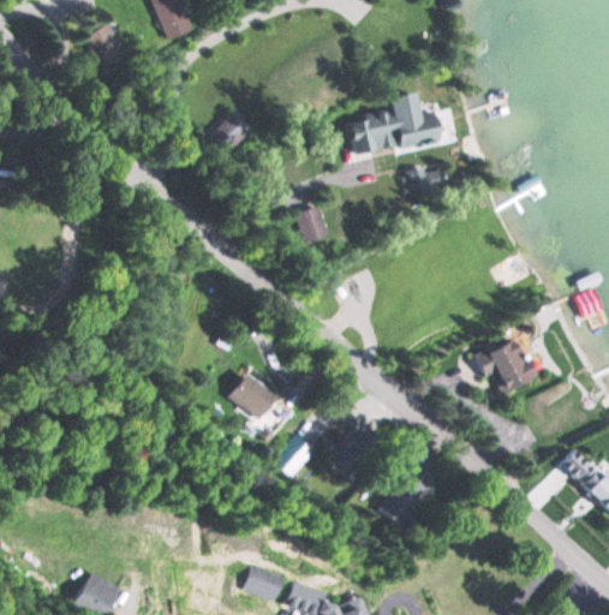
[(193,30),(180,0),(150,0),(169,41),(193,30)]
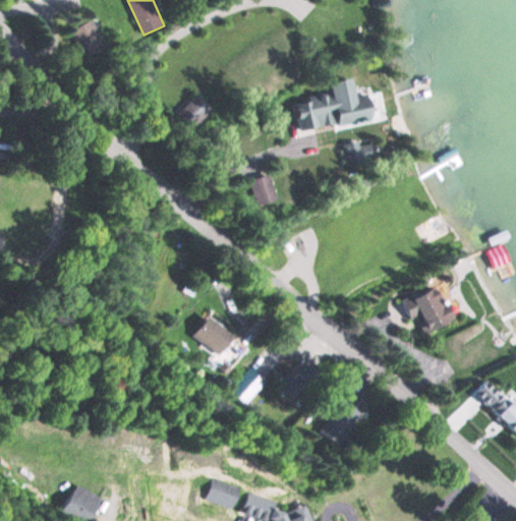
[(88,60),(108,48),(93,20),(71,32),(88,60)]
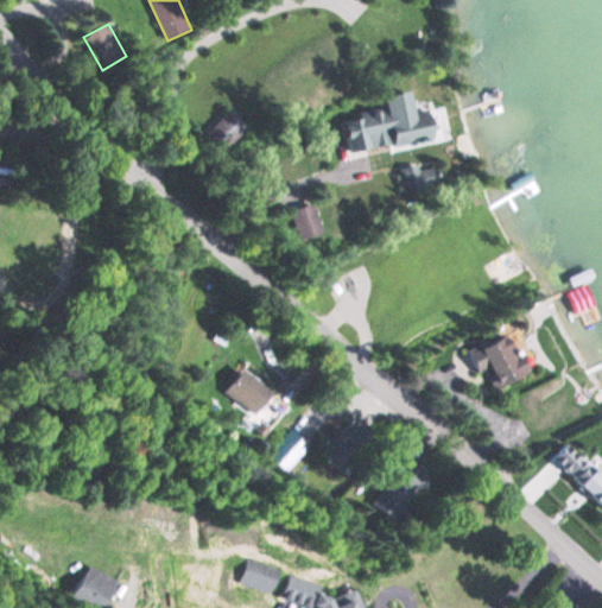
[(387,108),(360,112),(361,119),(347,121),(350,150),(437,139),(433,109),(417,112),(414,90),(386,94),(387,108)]
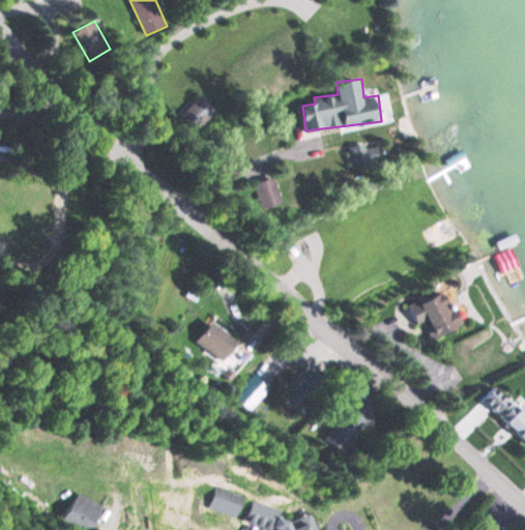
[(353,145),(353,169),(371,169),(371,145),(353,145)]
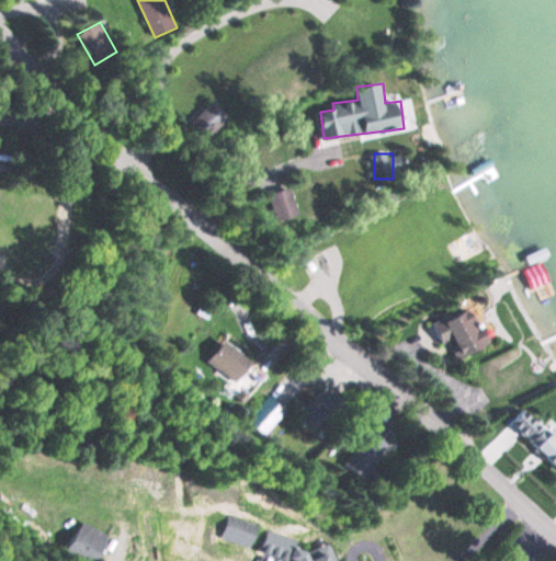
[(269,195),(279,222),(301,215),(291,187),(269,195)]
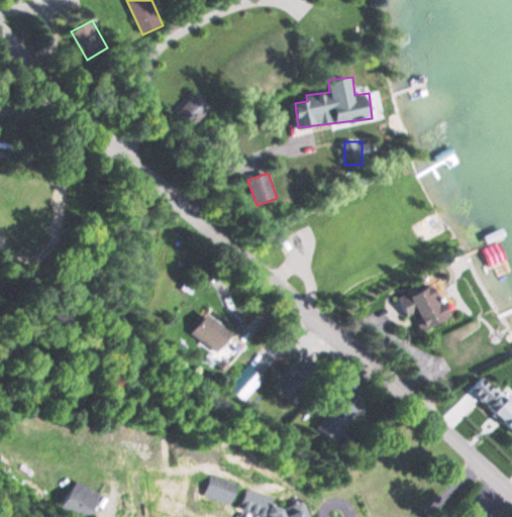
[(483,248),(492,266),(509,255),(500,238),(483,248)]
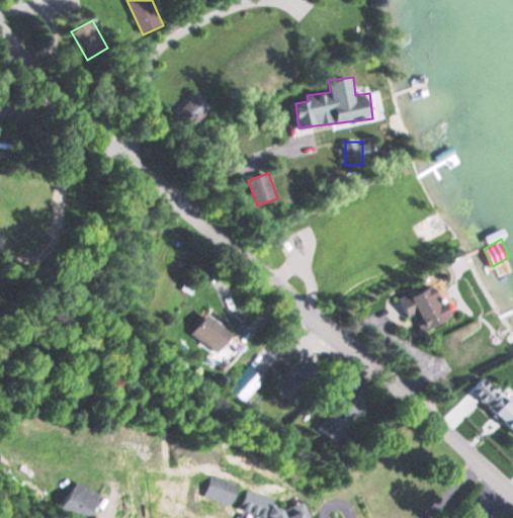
[(403,299),(409,319),(419,316),(424,330),(452,320),(440,286),(403,299)]
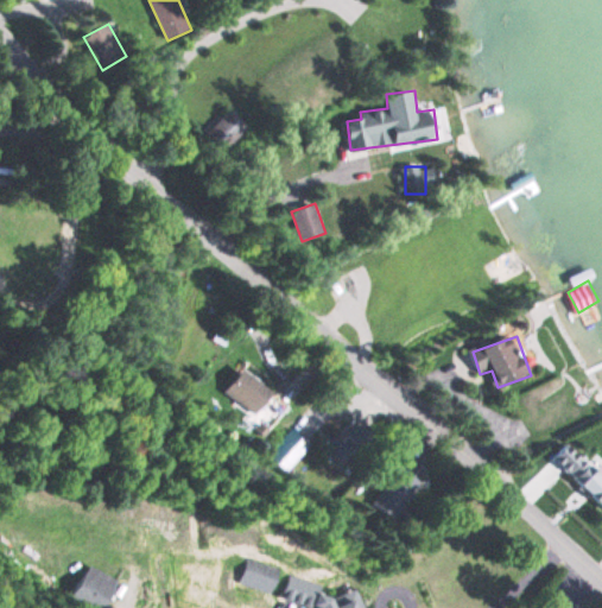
[(226,393),(253,413),(248,420),(264,434),(287,403),(245,369),(226,393)]
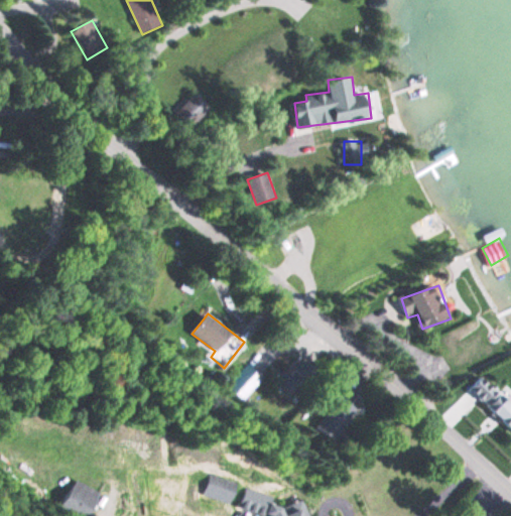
[(246,401),(266,377),(250,363),(230,387),(246,401)]
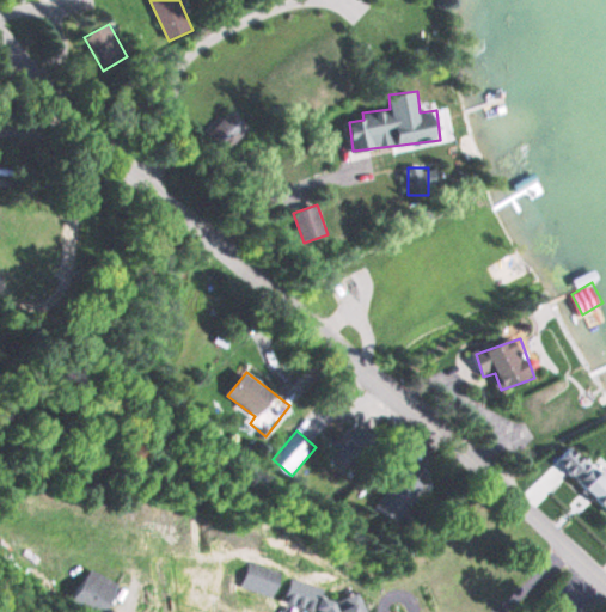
[(399,525),(427,487),(404,470),(375,508),(399,525)]
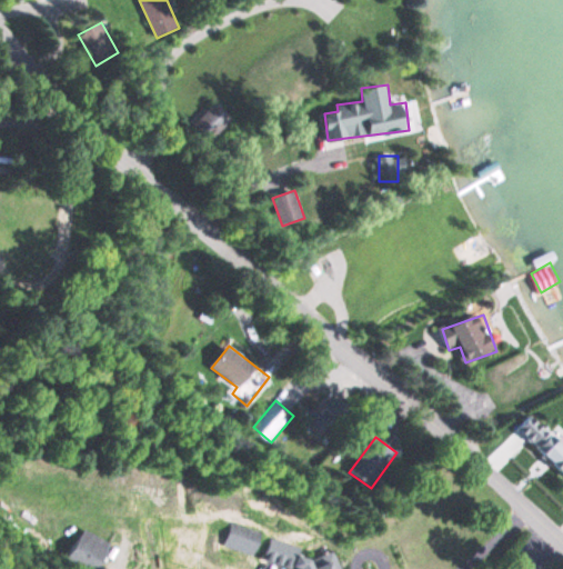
[(264,532),(234,521),(224,545),(254,557),(264,532)]
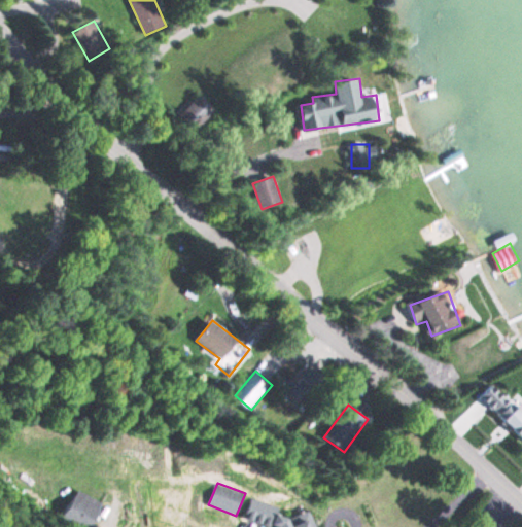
[(74,526),(92,526),(104,501),(78,489),(63,522),(74,526)]
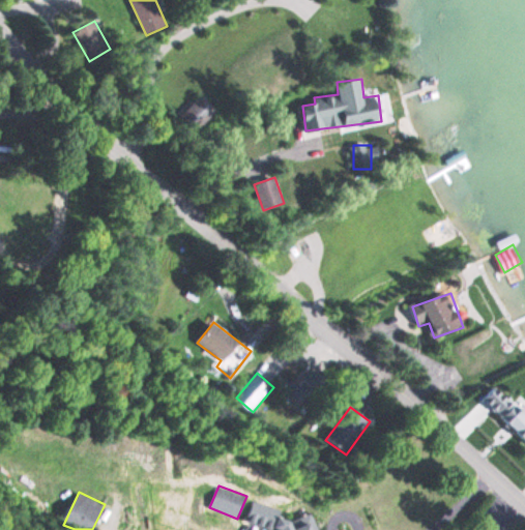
[(321,529),(315,512),(293,521),(283,518),(281,510),(253,501),(246,522),(273,529),(321,529)]
